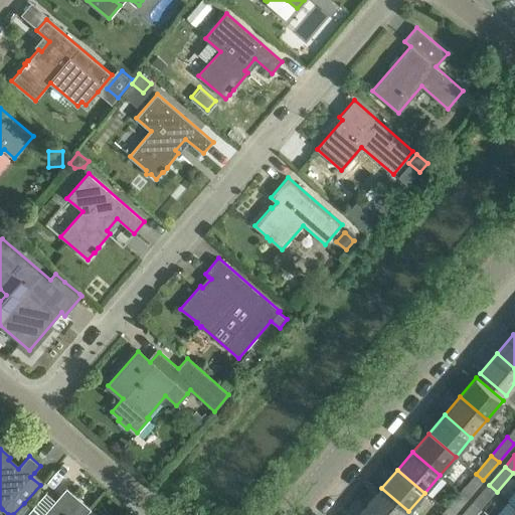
[(483,480),(476,474),(460,492),(468,499),(483,480)]
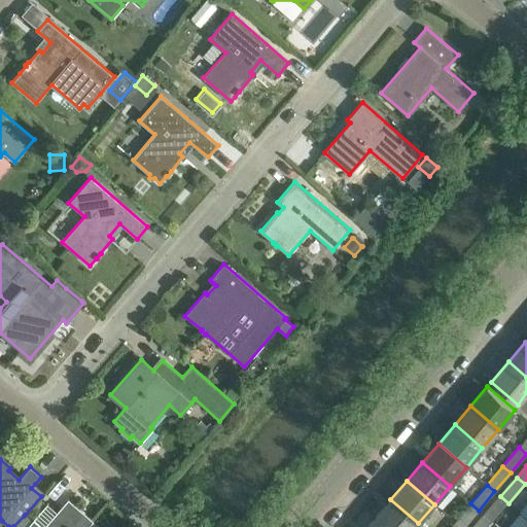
[(485,515),(492,522),(508,503),(500,496),(485,515)]
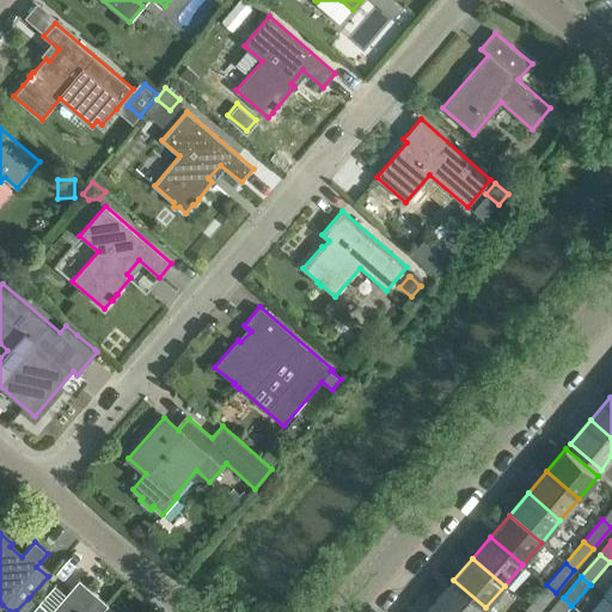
[(31,611),(101,611),(108,605),(79,580),(67,594),(59,603),(60,603),(62,605),(56,611),(49,611),(40,604),(38,605),(31,611)]
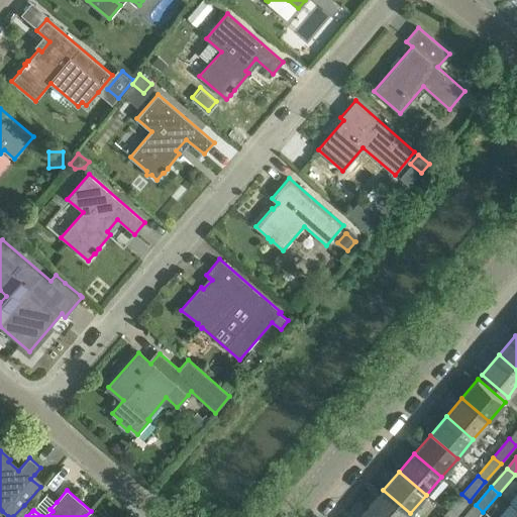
[(383,490),(367,508),(377,516),(406,516),(410,513),(383,490)]
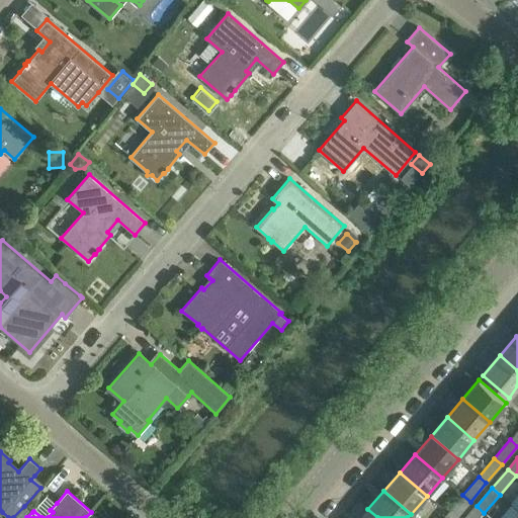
[(455,517),(470,502),(462,495),(447,513),(452,517),(455,517)]
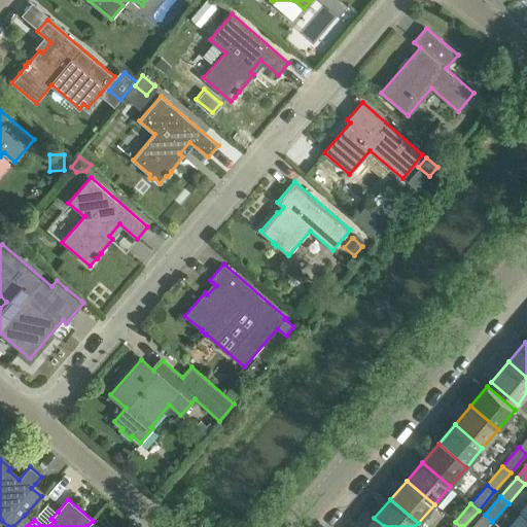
[(485,515),(473,526),(488,526),(492,522),(485,515)]
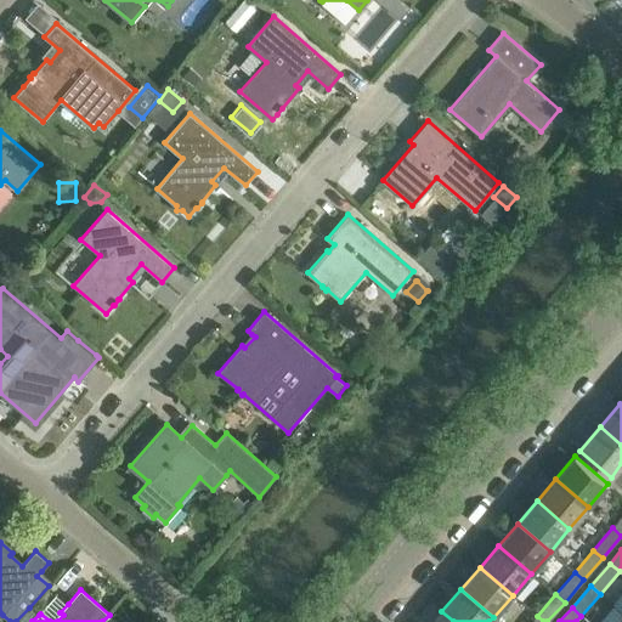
[(453,621),(441,611),(433,621),(453,621)]
